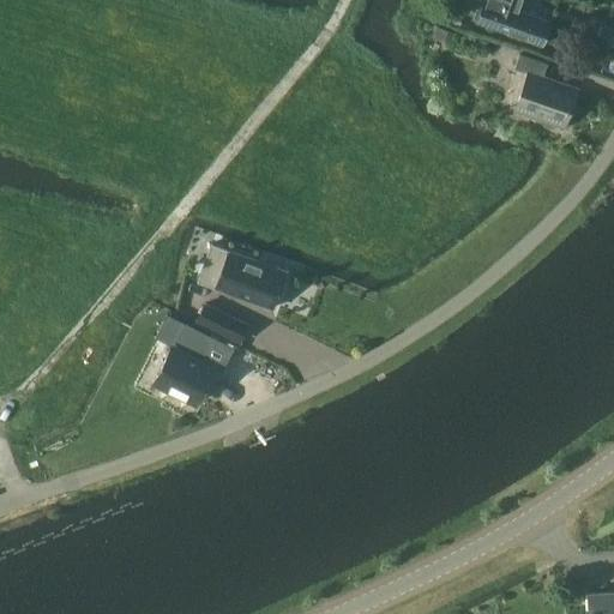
[(551,22),(519,11),(523,0),(485,0),(485,2),(481,1),(475,17),(479,18),(477,22),(542,44),(551,22)]
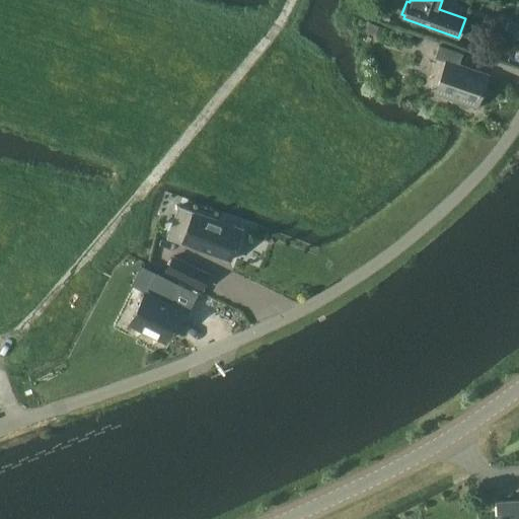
[(367,21),(364,30),(377,35),(381,26),(367,21)]
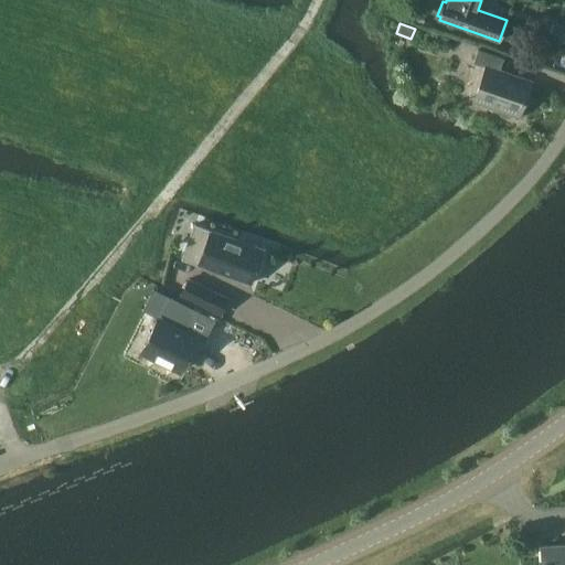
[(564,29),(553,24),(547,38),(563,44),(564,39),(564,29)]
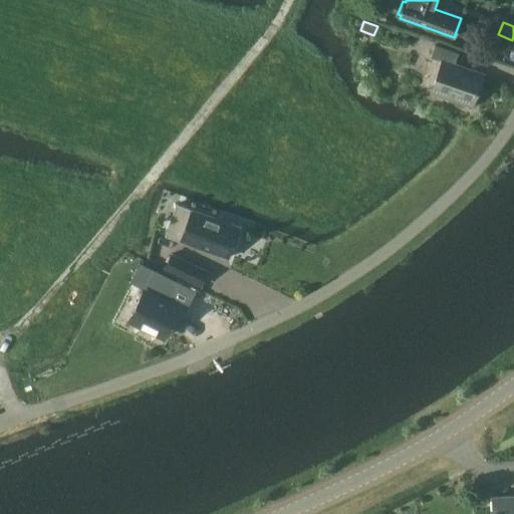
[(453,99),(455,102),(459,104),(464,105),(468,104),(472,105),(483,74),(455,64),(459,53),(436,45),(431,57),(443,61),(432,91),(453,99)]
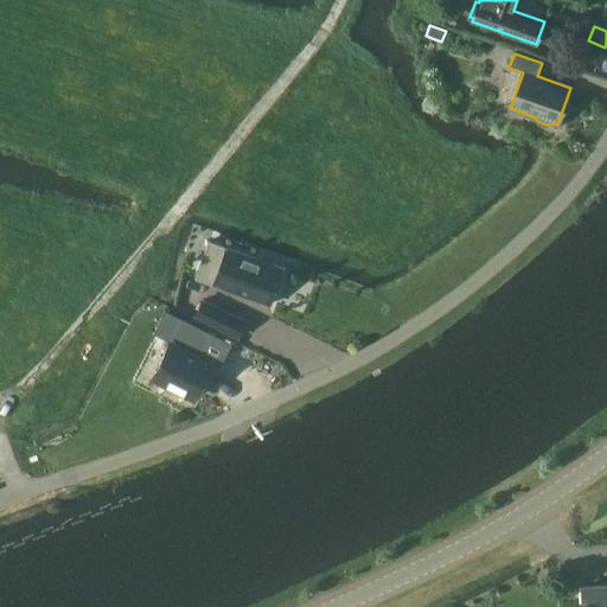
[(282,267),(209,241),(195,279),(268,305),(282,267)]
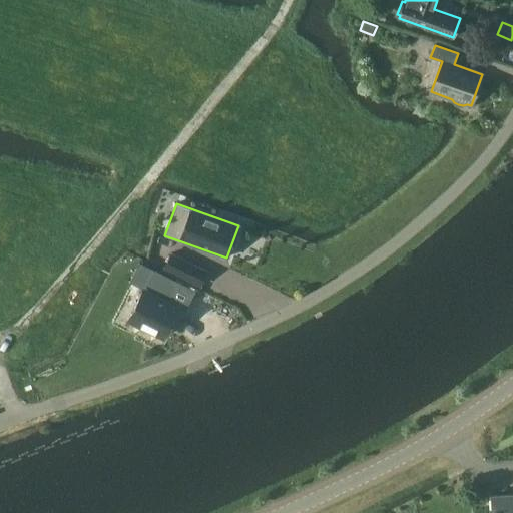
[(207,271),(171,253),(163,270),(199,287),(207,271)]
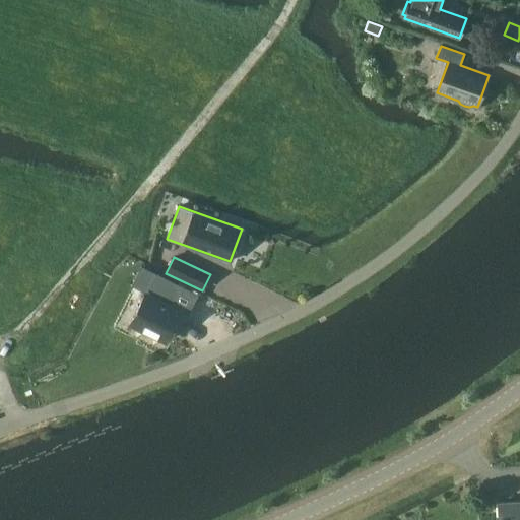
[(146,291),(130,322),(167,341),(182,310),(168,303),(178,283),(156,272),(146,291)]
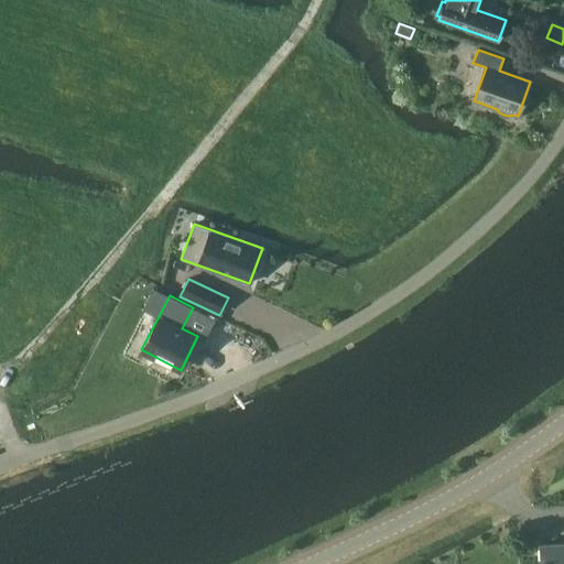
[(563,563),(563,544),(539,546),(540,563),(563,563)]
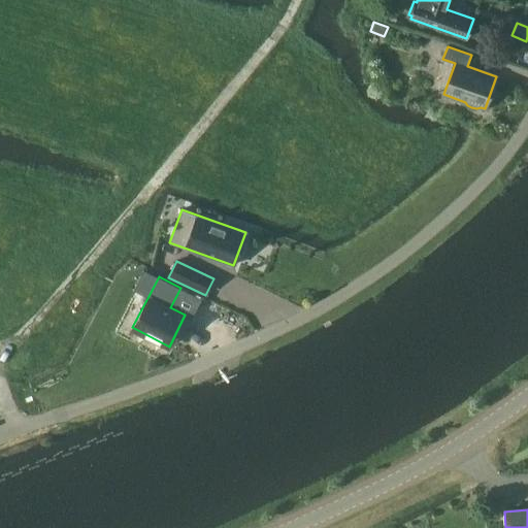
All buildings are outlined.
